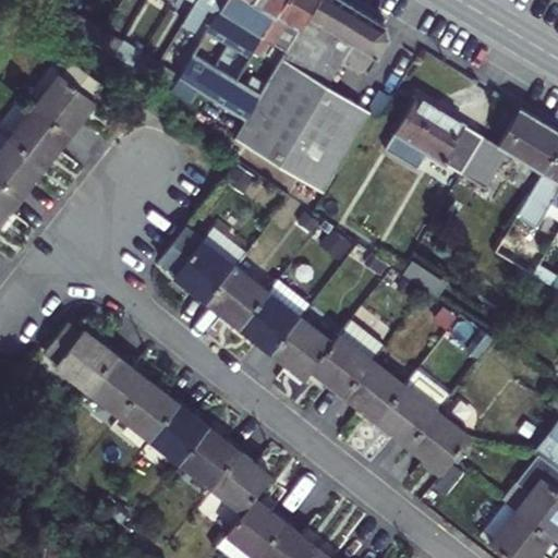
[(263,35),(284,0),(226,0),(218,13),(179,79),(172,89),(191,101),(197,89),(246,119),(261,95),(237,79),(254,50),(263,35)]
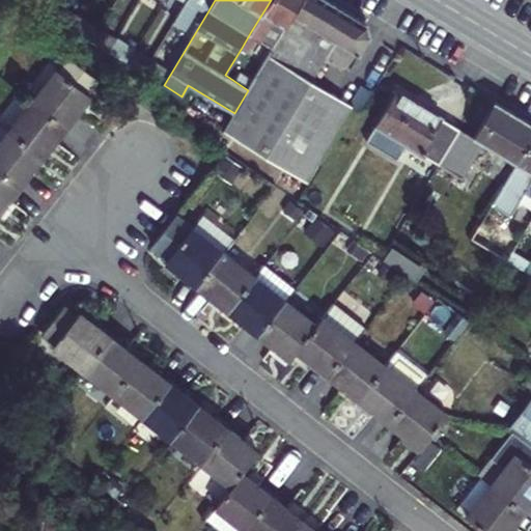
[(207,12),(215,0),(187,0),(186,3),(173,24),(184,30),(198,7),(207,12)]
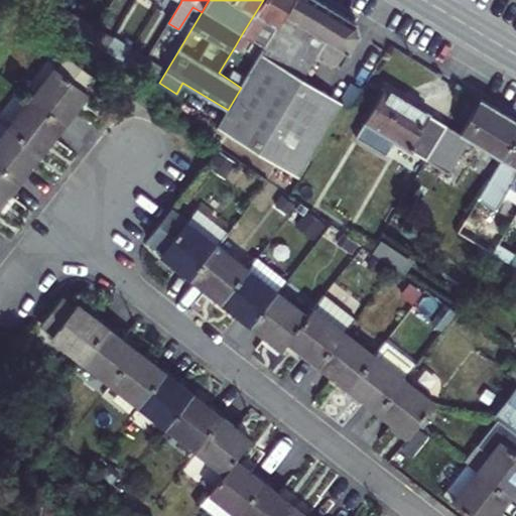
[(360,35),(361,25),(317,0),(293,0),(265,46),(257,60),(241,88),(228,110),(290,148),(324,93),(326,91),(304,78),(318,54),(340,68),(360,35)]
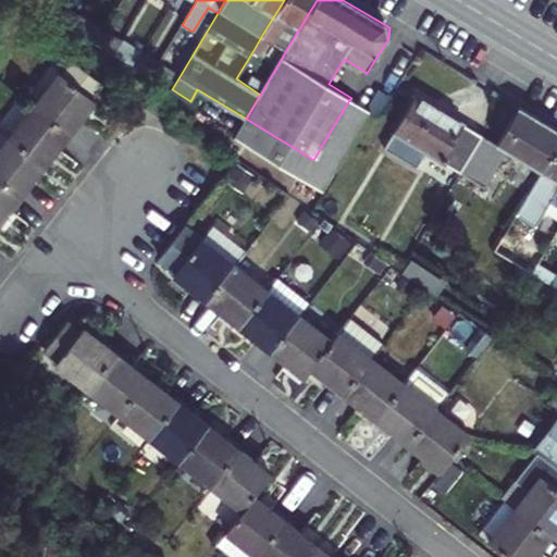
[(317,0),(284,0),(262,35),(286,50),(317,0)]
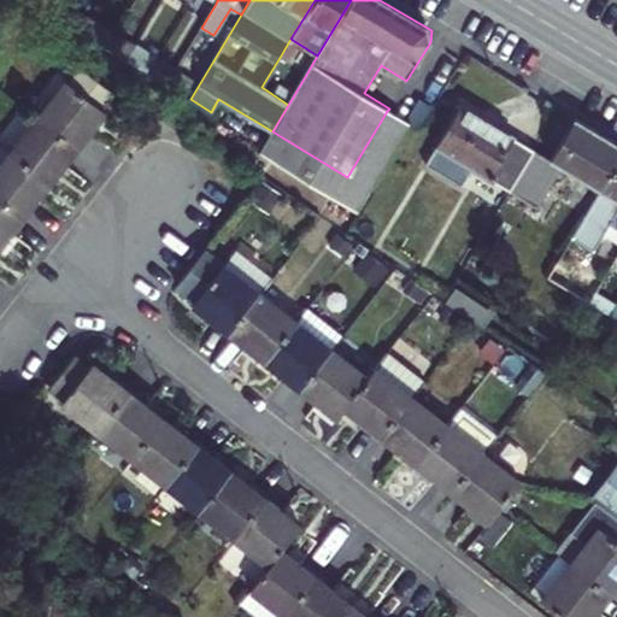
[(93,23),(72,11),(65,25),(84,37),(93,23)]
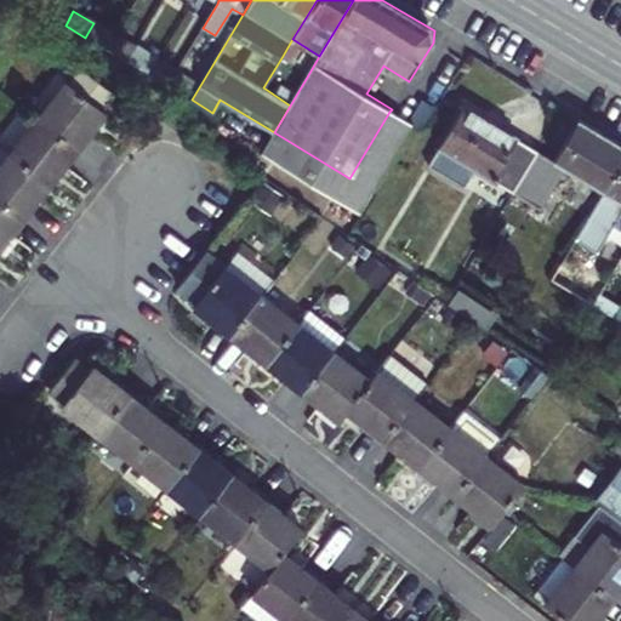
[(106,49),(114,35),(93,23),(85,38),(106,49)]
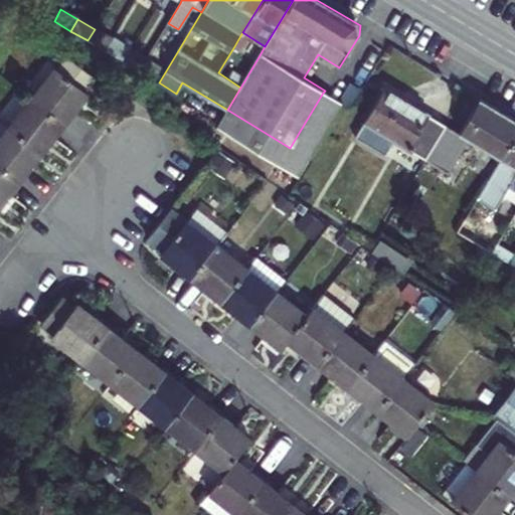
[(112,39),(115,34),(98,24),(95,29),(88,40),(89,42),(97,47),(105,51),(112,39)]
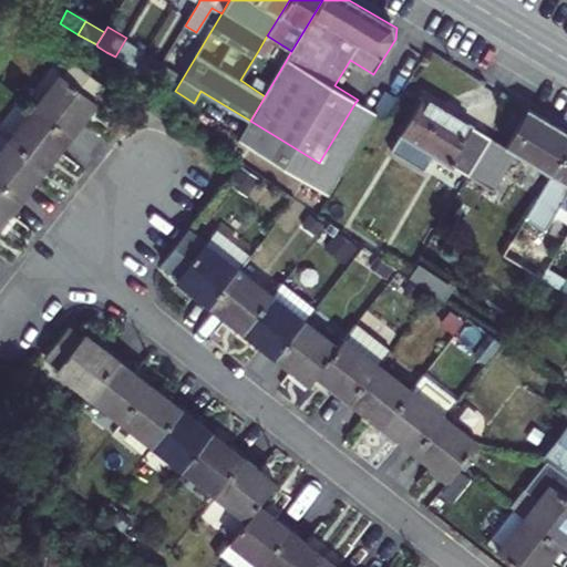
[(133,68),(141,54),(123,43),(115,57),(133,68)]
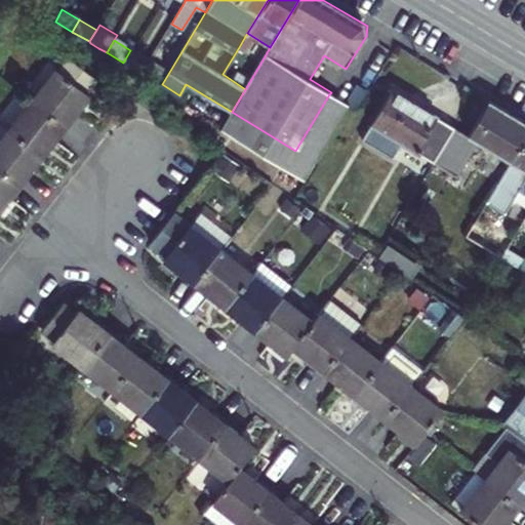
[(98,48),(90,43),(84,52),(92,57),(98,48)]
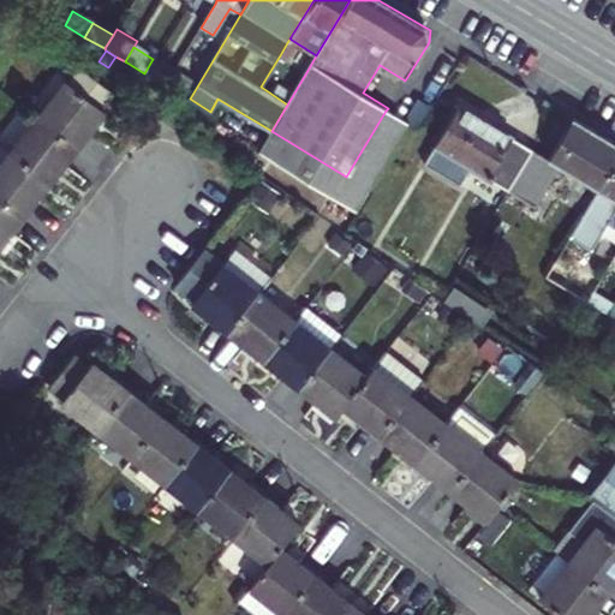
[(306,72),(280,55),(261,87),(287,105),(306,72)]
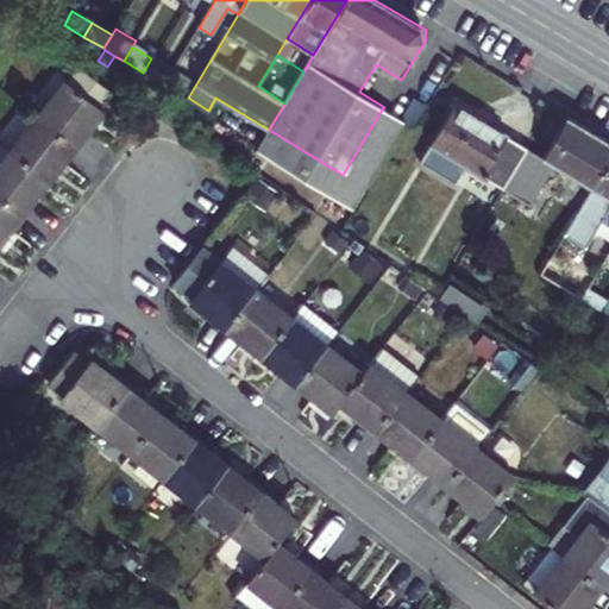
[(171,71),(151,58),(143,73),(164,85),(171,71)]
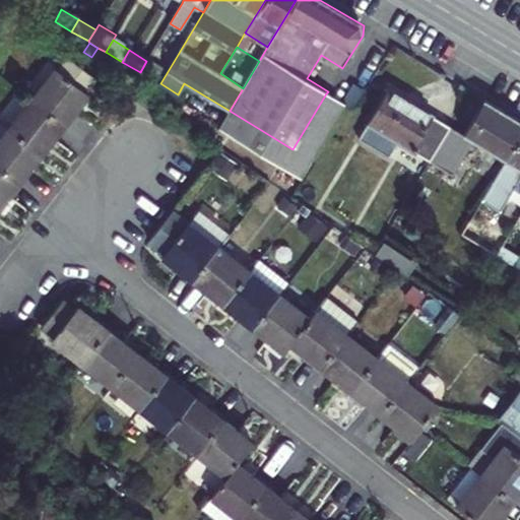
[(67,58),(58,70),(86,92),(95,80),(67,58)]
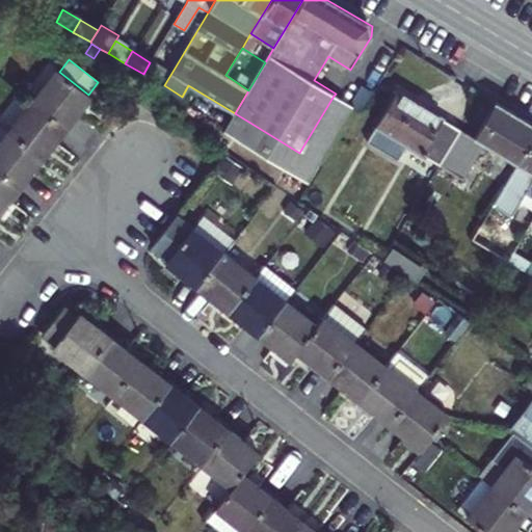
[(164,85),(170,75),(150,62),(143,74),(148,76),(164,85)]
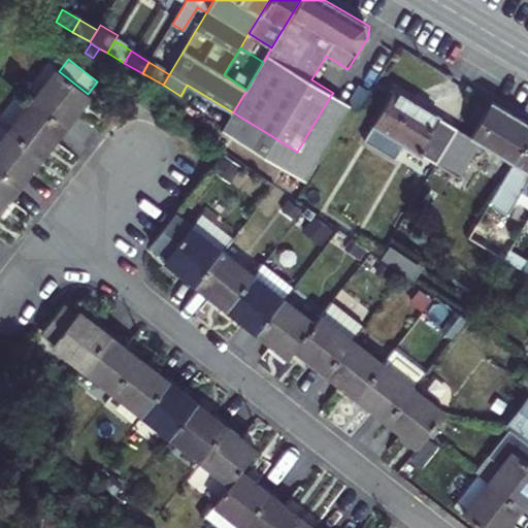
[(32,101),(66,127),(90,95),(88,94),(59,71),(56,69),(32,101)]
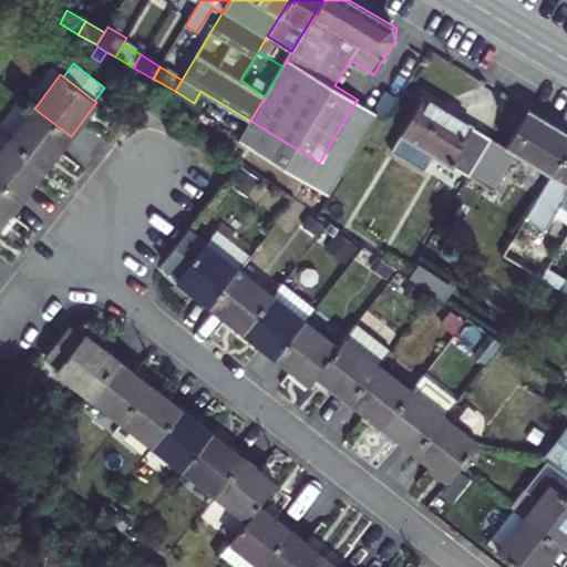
[(424,98),(401,135),(468,176),(471,173),(491,138),(424,98)]
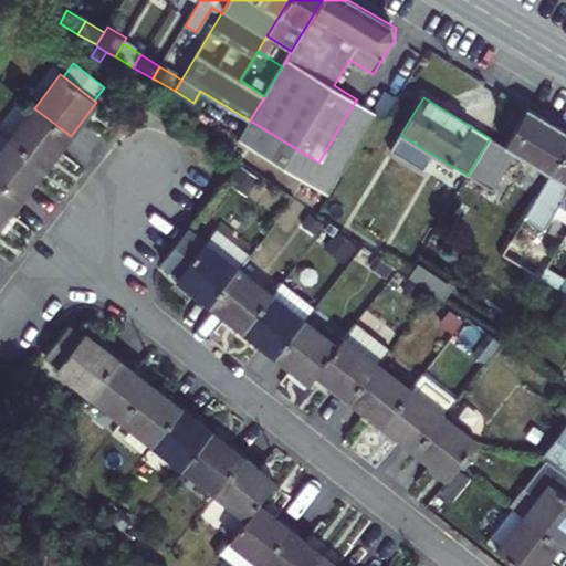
[(373,113),(355,102),(318,163),(339,176),(377,115),(373,113)]
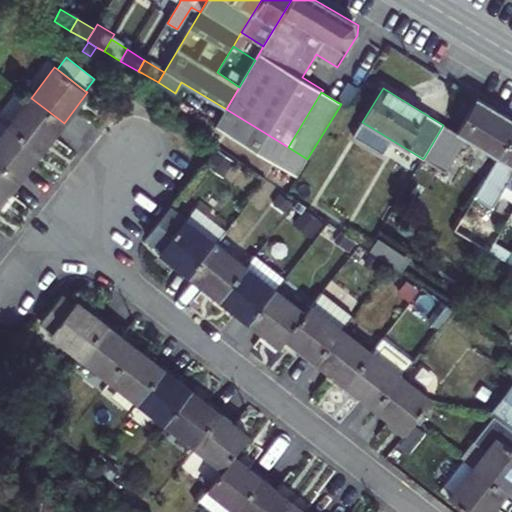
[(8,127),(41,152),(64,123),(31,98),(8,127)]
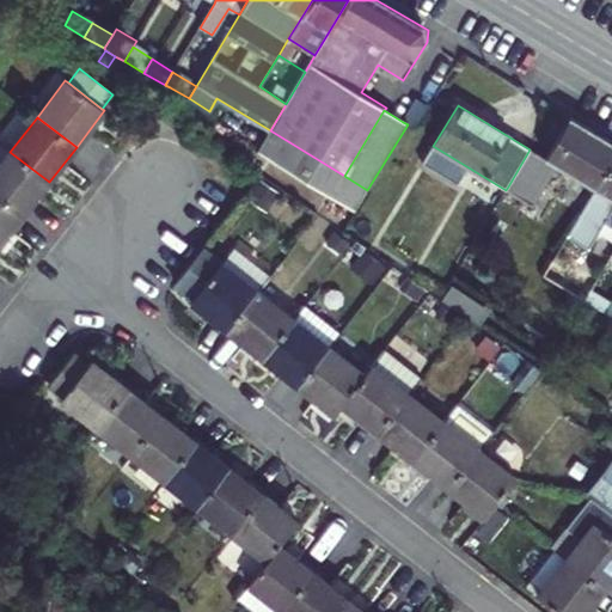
[(530,150),(508,187),(545,208),(567,172),(595,190),(611,161),(611,141),(571,117),(545,159),(530,150)]
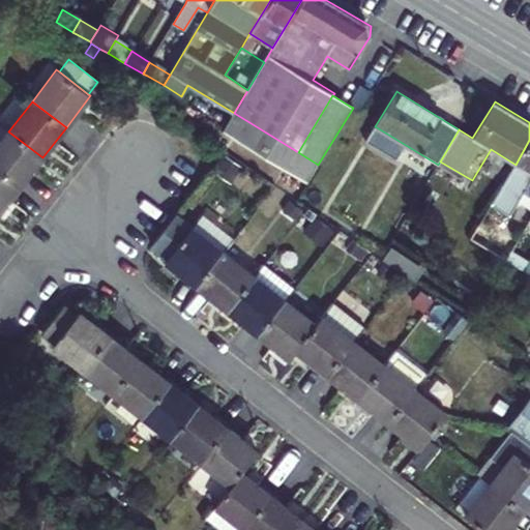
[(298,152),(234,113),(217,140),(302,192),(318,165),(298,152)]
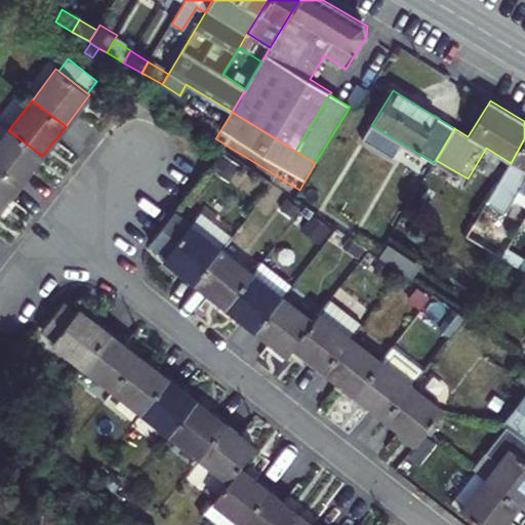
[(0,140),(0,168),(19,185),(42,156),(8,130),(0,140)]
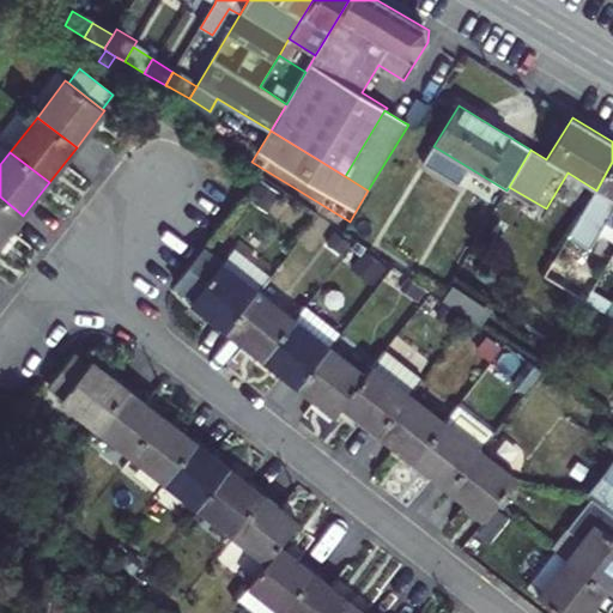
[(612,243),(612,162),(596,190),(568,236),(590,249),(600,235),(612,243)]
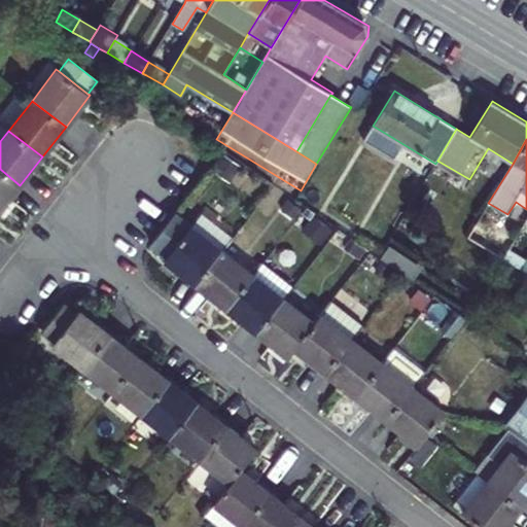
[(0,209),(20,185),(0,169),(0,209)]
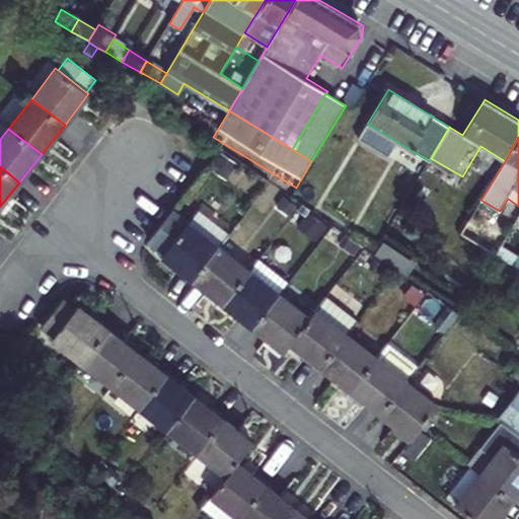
[(173,210),(149,240),(165,253),(190,222),(173,210)]
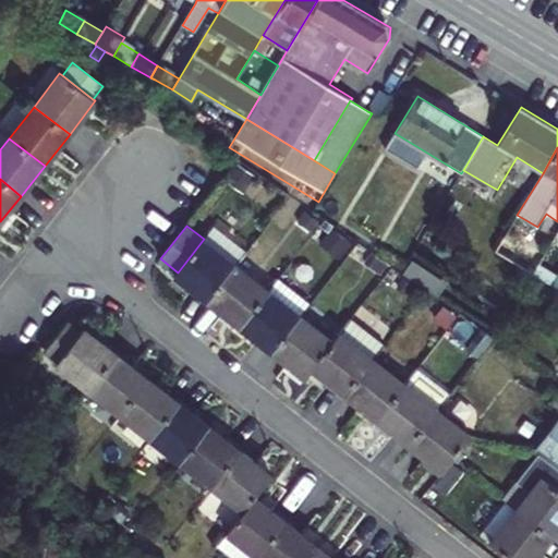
[(215,227),(205,240),(238,265),(247,252),(215,227)]
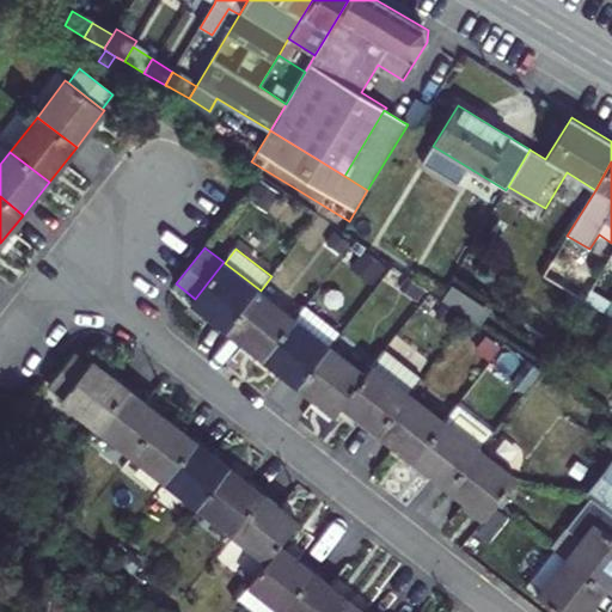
[(228,331),(261,291),(225,263),(224,262),(195,299),(193,303),(228,331)]
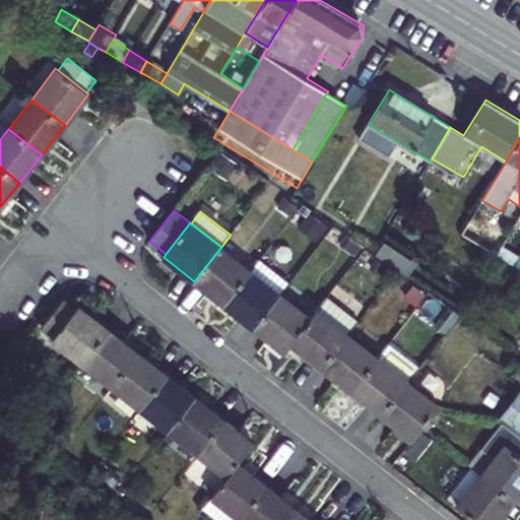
[(500,250),(502,245),(468,224),(461,235),(496,256),(500,250)]
